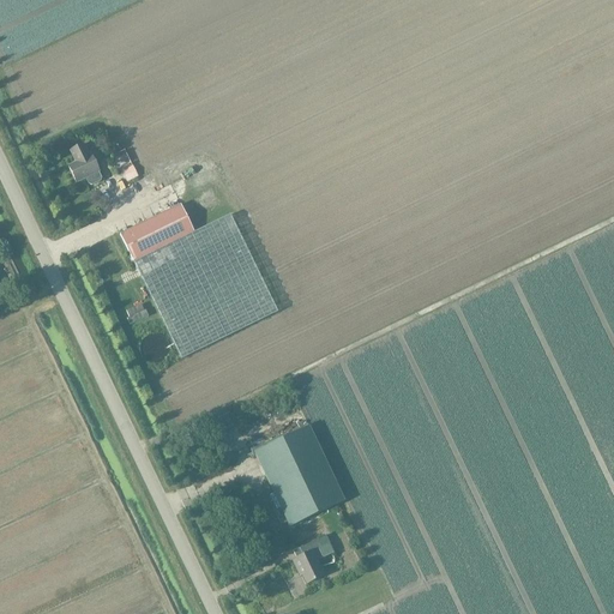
[(76,163),(68,167),(77,182),(85,178),(89,184),(92,185),(100,181),(101,178),(98,172),(91,155),(89,156),(83,145),(70,151),(76,163)]
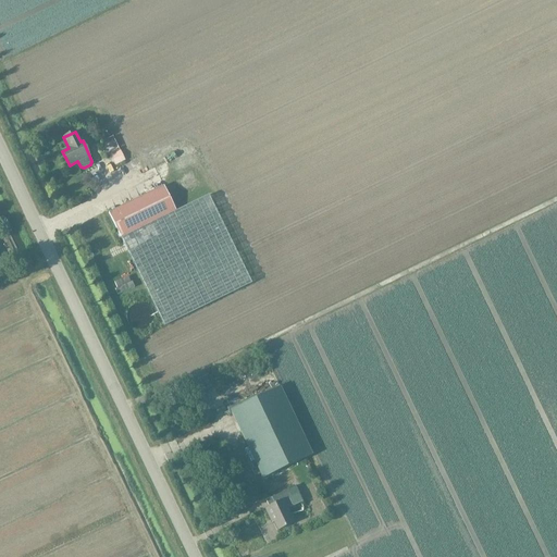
[(176,210),(220,188),(197,141),(181,148),(184,156),(156,169),(176,210)]
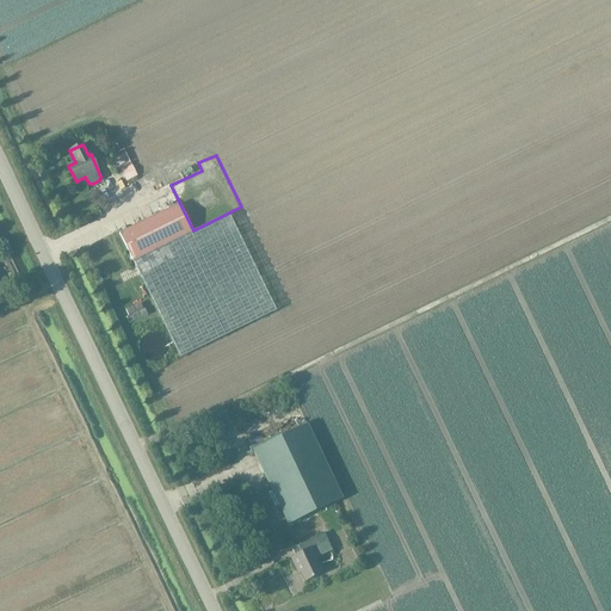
[(125,181),(136,176),(131,165),(121,171),(125,181)]
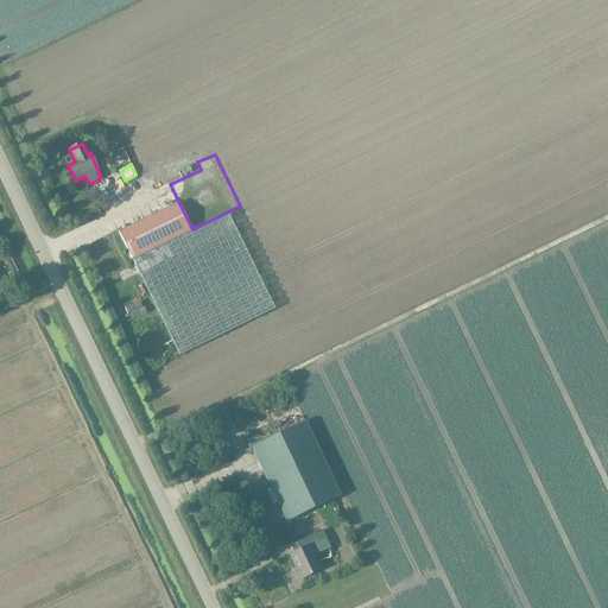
[(178,203),(118,233),(131,259),(191,229),(178,203)]
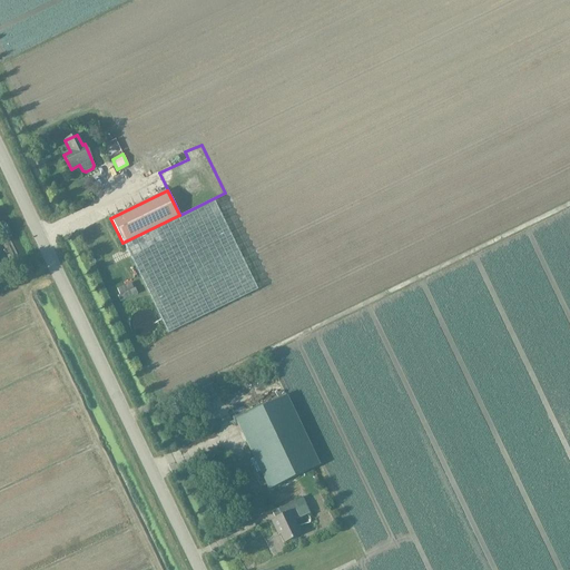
[(179,215),(123,243),(148,294),(167,333),(168,335),(258,291),(257,290),(237,249),(213,199),(179,216),(179,215)]
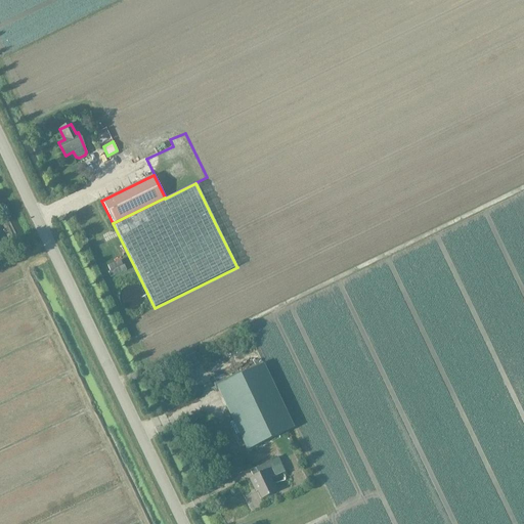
[(247,450),(294,426),(263,363),(217,387),(247,450)]
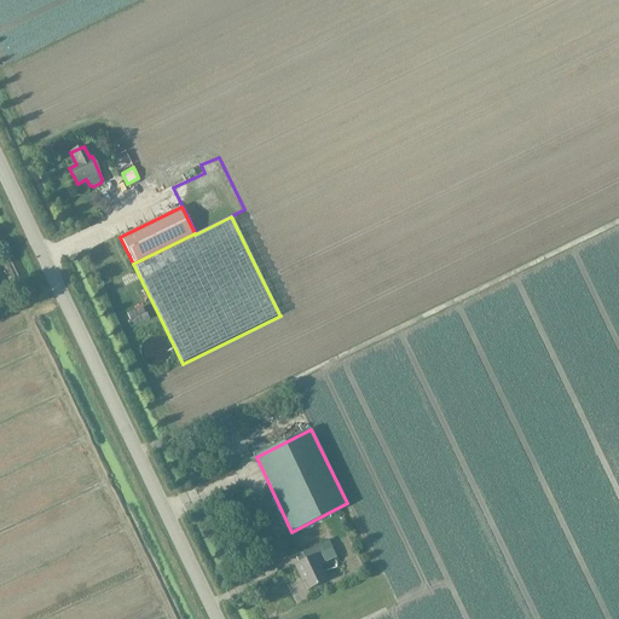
[(316,556),(324,551),(320,544),(302,553),(306,560),(295,565),(299,576),(301,574),(308,589),(327,580),(316,556)]
